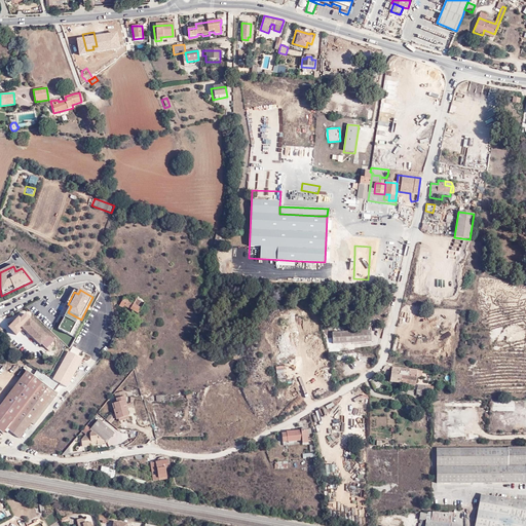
[(144,312),(141,310),(144,304),(137,300),(134,305),(123,300),(118,309),(122,312),(124,309),(138,316),(139,315),(141,316),(142,316),(144,312)]
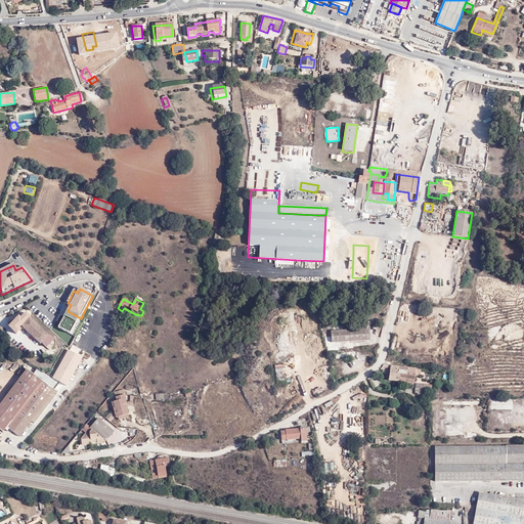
[(47,348),(53,341),(30,318),(22,326),(41,345),(42,344),(47,348)]
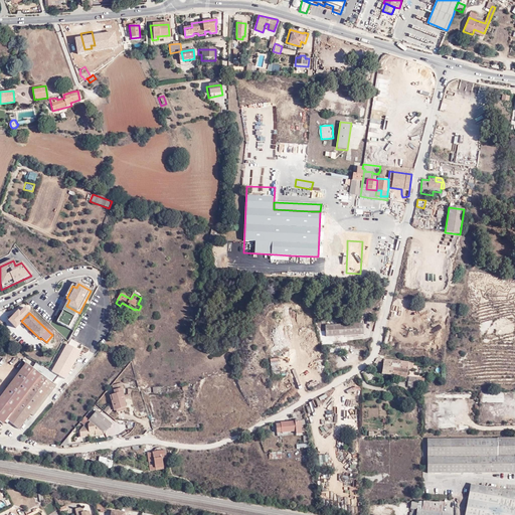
[(363,324),(327,327),(327,337),(363,334),(363,324)]
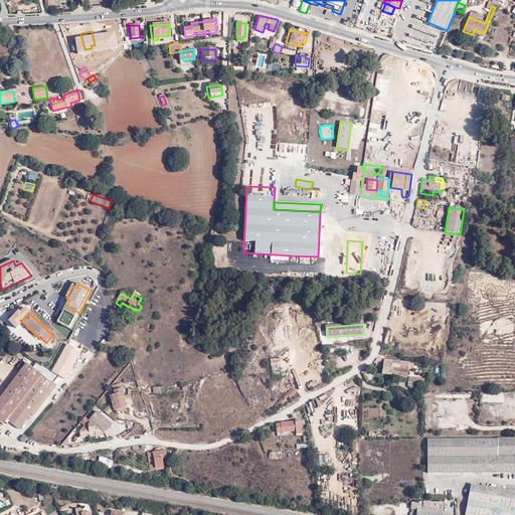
[(41,365),(40,366),(37,370),(0,419),(0,420),(3,423),(7,418),(20,428),(31,413),(34,415),(62,376),(65,378),(80,350),(67,343),(65,345),(52,371),(41,365)]
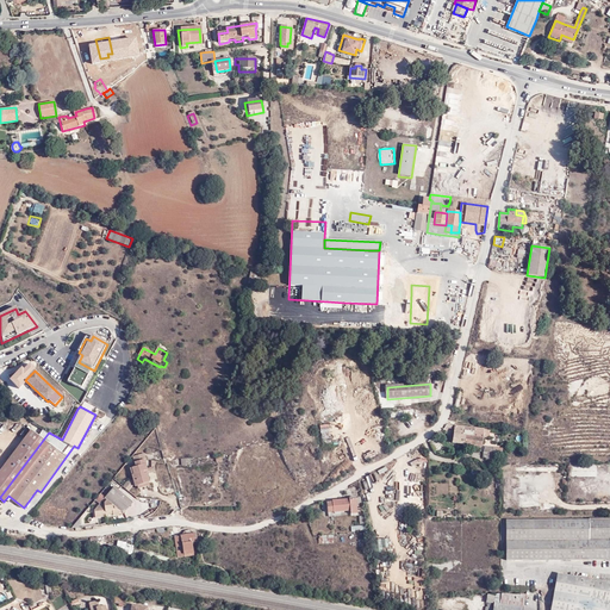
[(462,436),(464,429),(460,428),(453,428),(452,443),(464,444),(465,436),(462,436)]
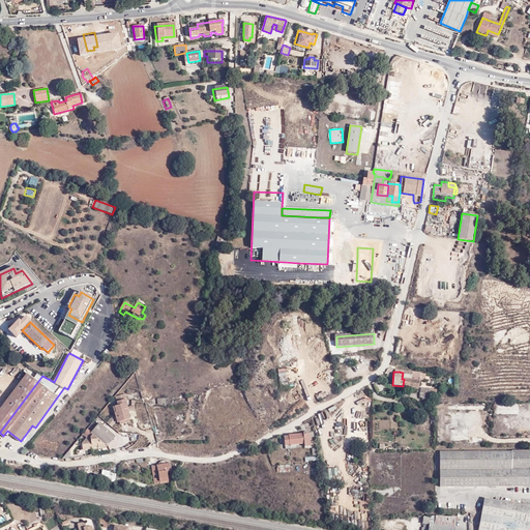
[(0,408),(0,432),(38,381),(31,377),(27,373),(0,408)]
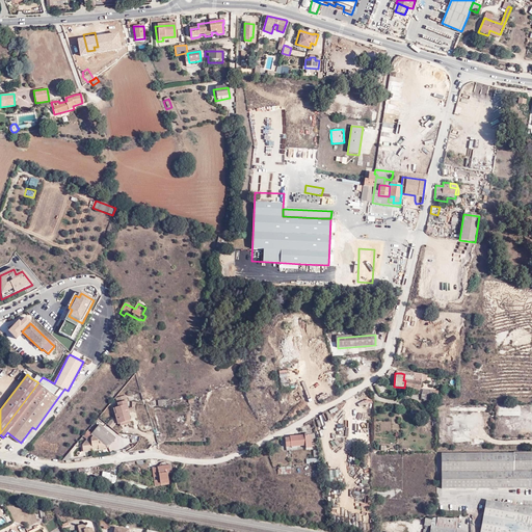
[(31,378),(38,382),(42,378),(35,374),(31,378)]
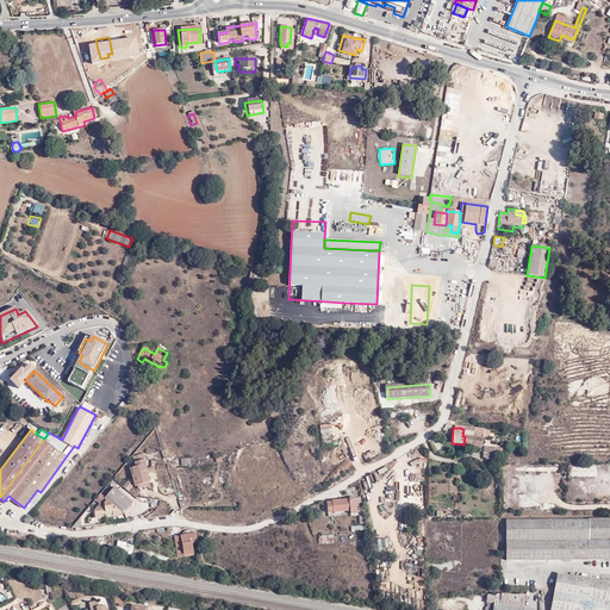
[(473,429),(464,429),(462,436),(465,436),(464,444),(472,446),(473,429)]
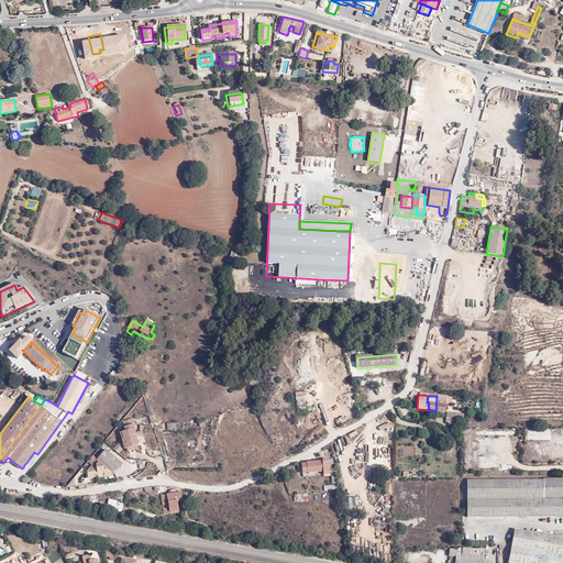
[(437,396),(435,411),(443,412),(443,410),(448,410),(448,407),(444,407),(445,397),(437,396)]
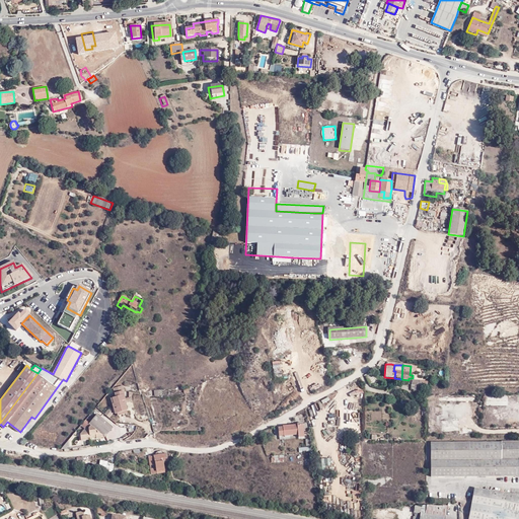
[(423,385),(410,384),(410,388),(412,388),(411,390),(415,391),(415,390),(417,390),(417,393),(423,393),(423,385)]
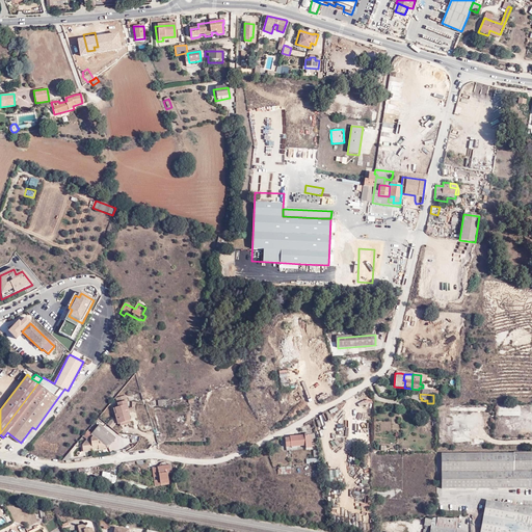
[(114,429),(125,427),(123,419),(132,417),(131,414),(134,409),(130,408),(128,414),(125,415),(124,411),(125,410),(123,401),(112,403),(114,413),(108,414),(111,425),(112,430),(114,429)]
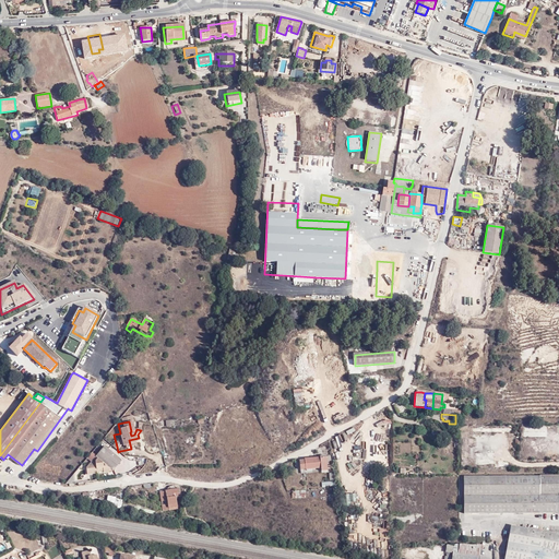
[(98,451),(91,461),(93,463),(104,473),(105,474),(107,477),(116,466),(98,451)]
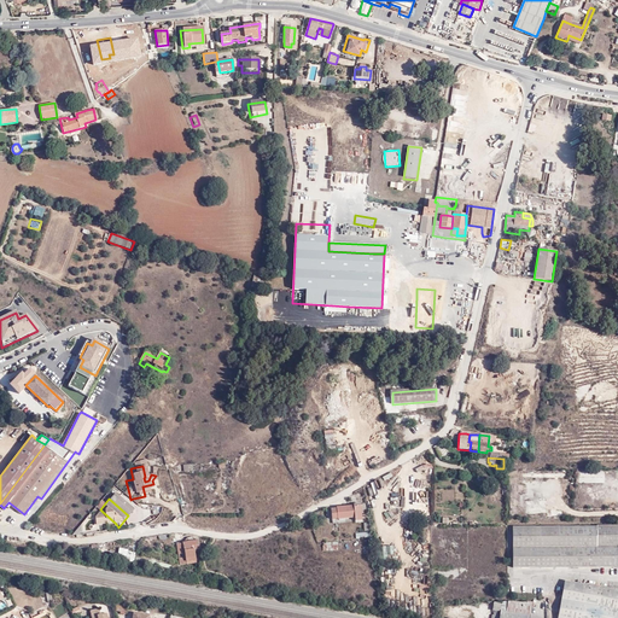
[(544,502),(528,502),(528,514),(546,514),(544,502)]
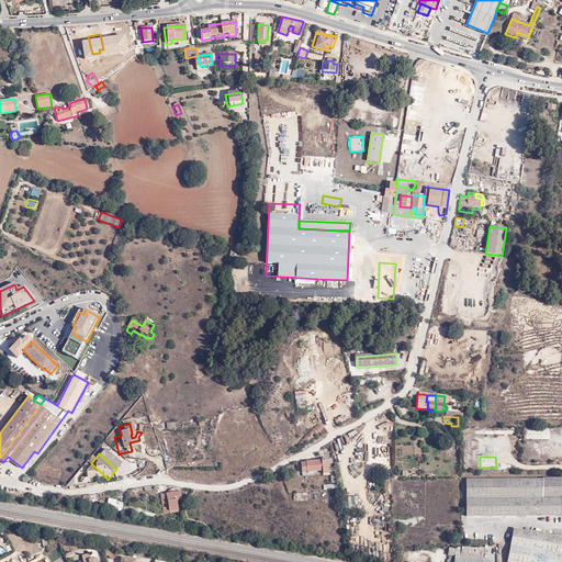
[(324,473),(325,478),(336,476),(335,469),(330,469),(329,465),(335,465),(335,461),(306,464),(307,467),(301,467),(302,475),(306,475),(324,473)]
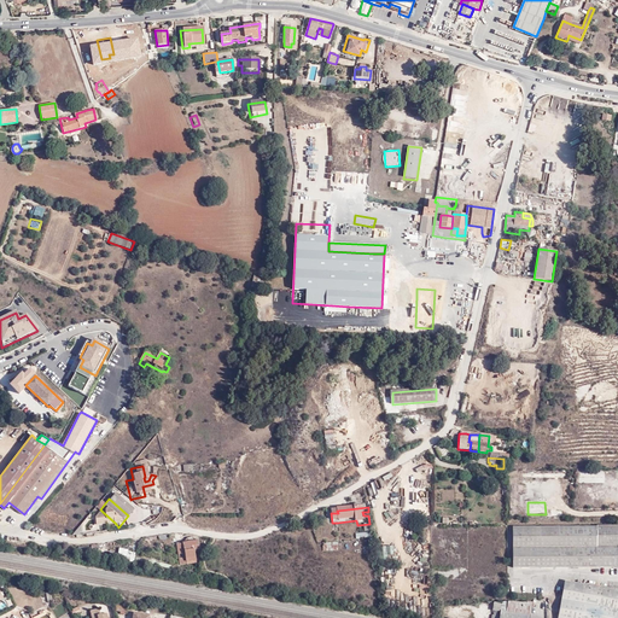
[(114,526),(116,524),(115,523),(103,512),(99,516),(94,516),(89,522),(91,529),(100,528),(99,525),(100,524),(103,523),(108,523),(109,525),(108,526),(114,526)]
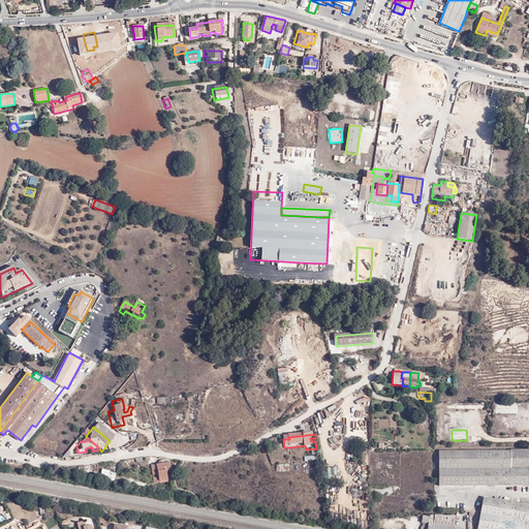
[(528,452),(496,454),(438,454),(438,489),(509,488),(528,487),(528,452)]
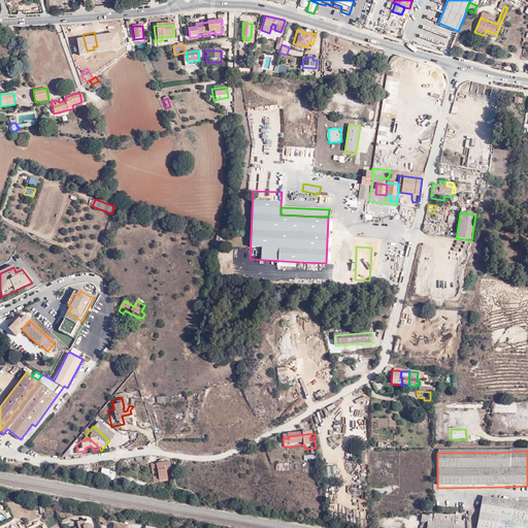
[(164,476),(165,482),(168,481),(166,471),(171,470),(169,463),(166,463),(165,461),(161,462),(161,464),(152,466),(154,475),(159,474),(160,477),(164,476)]
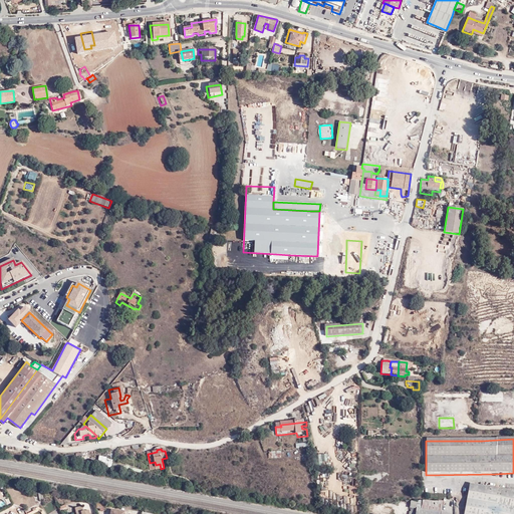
[(98,456),(97,464),(111,465),(112,458),(98,456)]
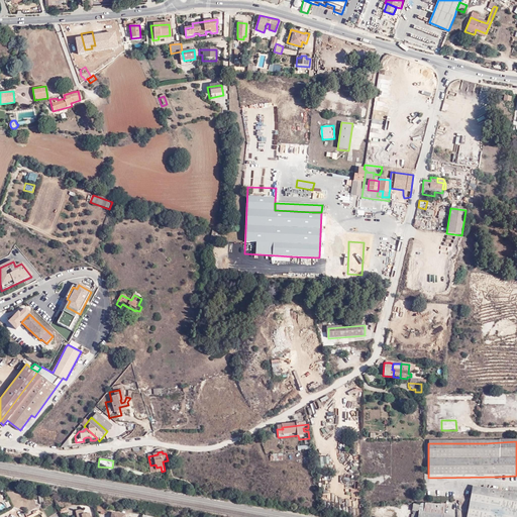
[(516,516),(516,495),(473,488),(468,516),(516,516)]
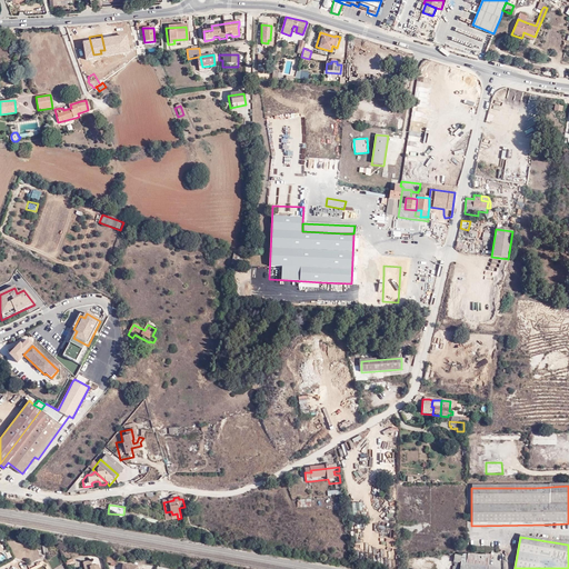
[(0,561),(12,557),(8,548),(0,551),(0,561)]
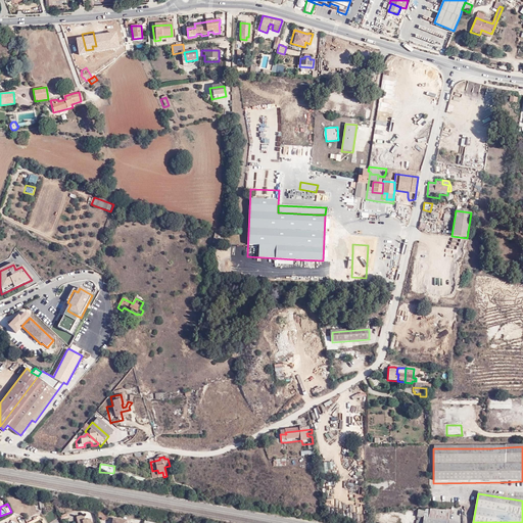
[(418,521),(416,521),(415,522),(448,522),(450,511),(418,510),(417,517),(419,517),(418,521)]
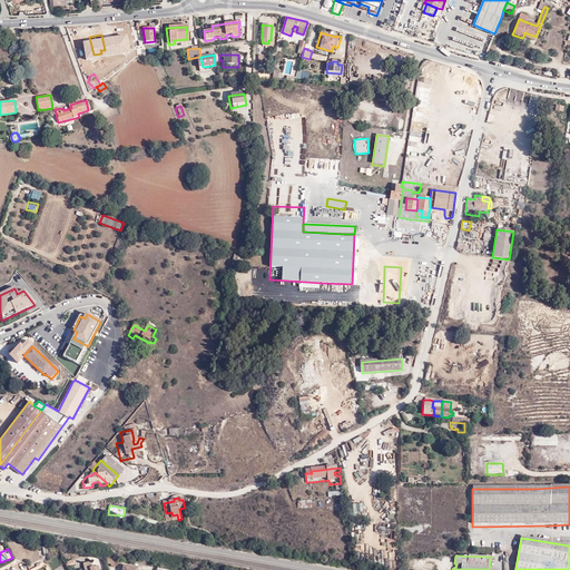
[(120,562),(108,560),(107,564),(112,566),(112,568),(117,569),(118,567),(119,567),(120,562)]
